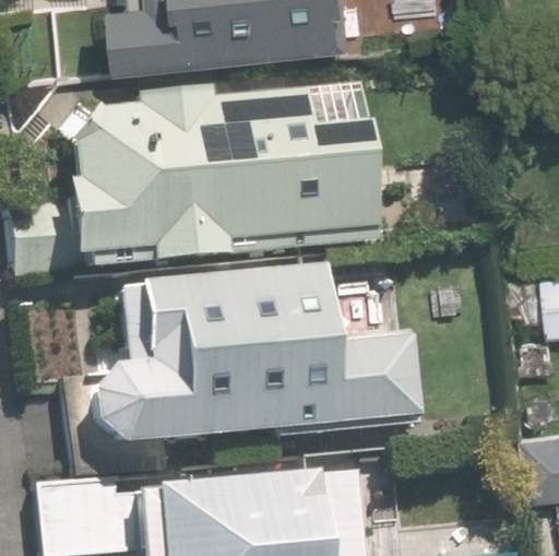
[(126,0),(131,57),(364,37),(360,0),(126,0)]
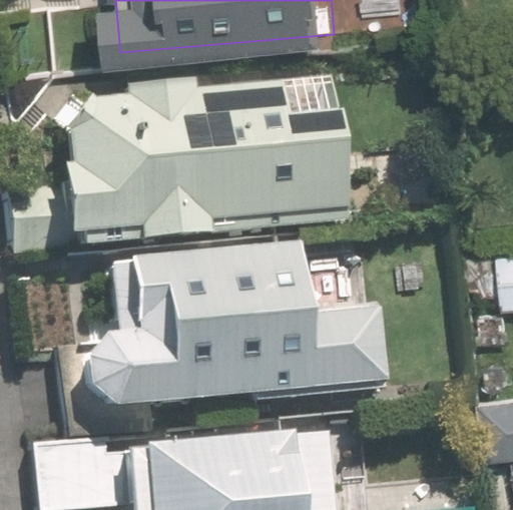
[(129,92),(89,95),(65,127),(75,242),(330,221),(318,76),(198,86),(197,75),(128,81),(129,92)]
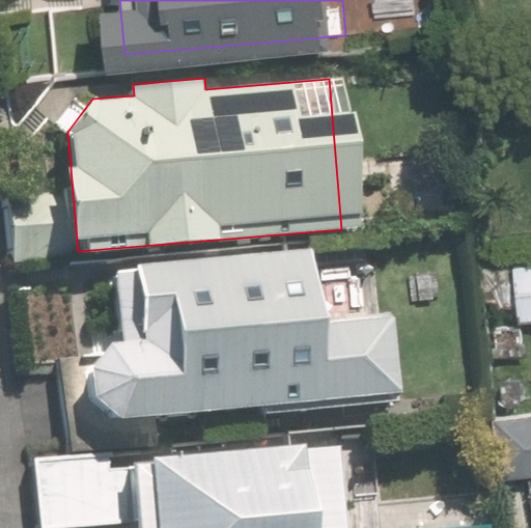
[(118,417),(402,393),(396,314),(317,321),(311,248),(116,264),(123,340),(110,341),(87,374),(89,399),(118,417)]
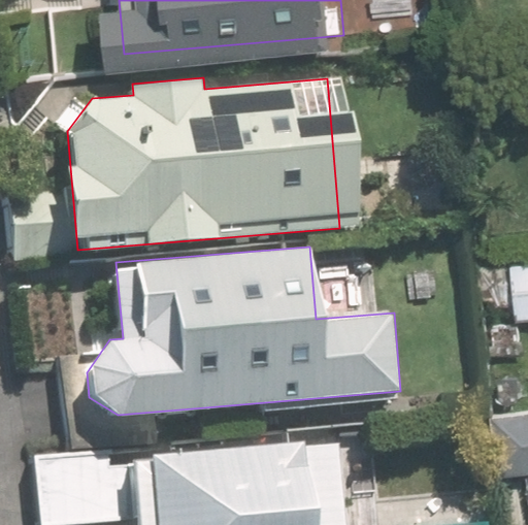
[(527,256),(518,257),(523,315),(527,314),(527,256)]
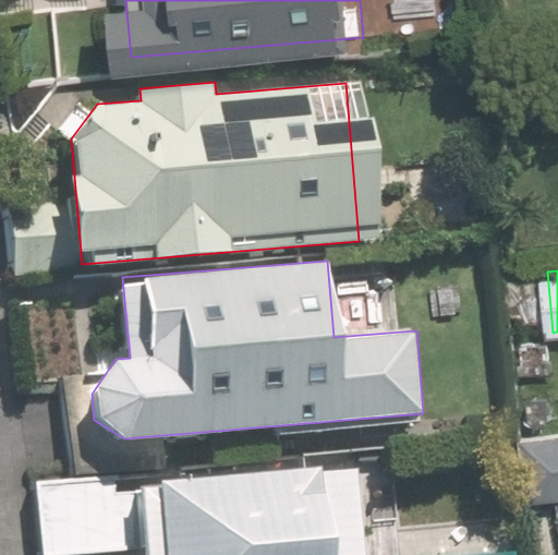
[(543,493),(557,491),(557,427),(537,430),(543,493)]
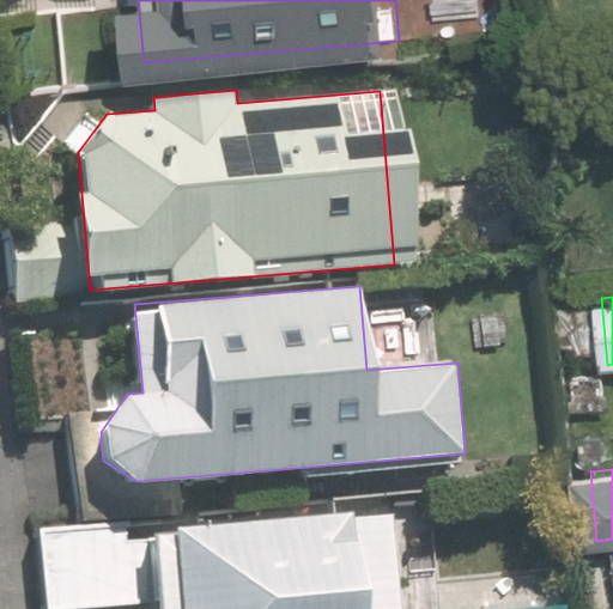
[(402,608),(394,509),(156,529),(162,608),(402,608)]
